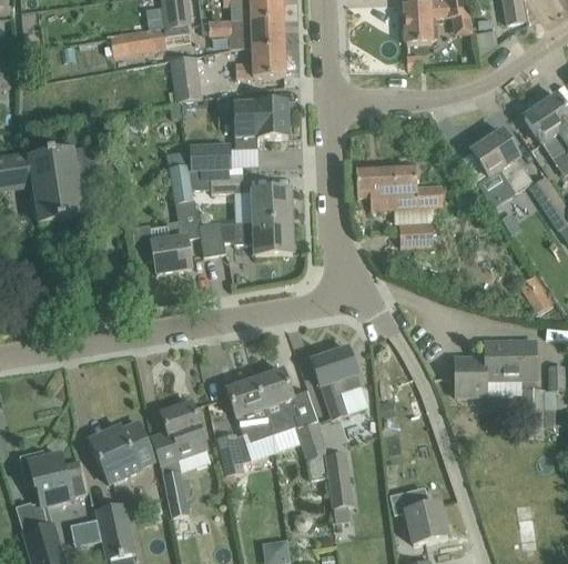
[(161,0),(165,29),(172,28),(191,24),(188,0),(161,0)]
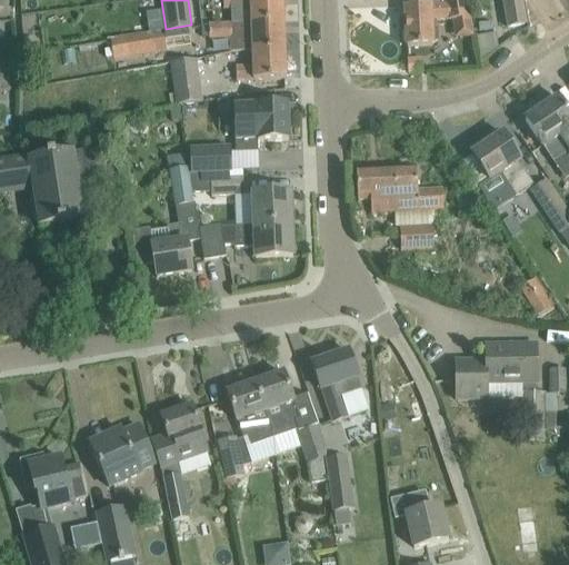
[(222,0),(223,7),(250,5),(251,20),(261,20),(283,19),(282,0),(222,0)]
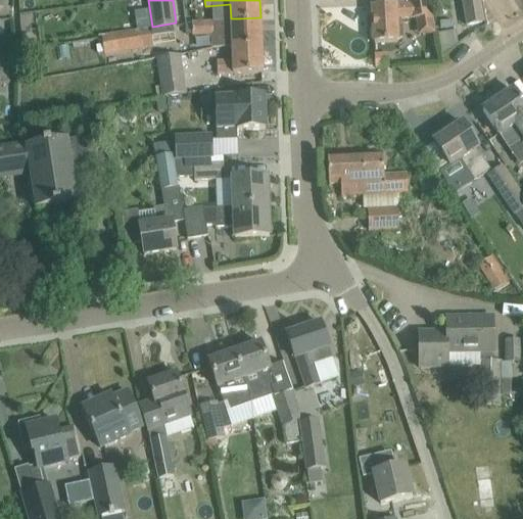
[(374,40),(382,40),(397,39),(396,16),(432,15),(430,0),(395,0),(395,2),(373,3),(374,40)]
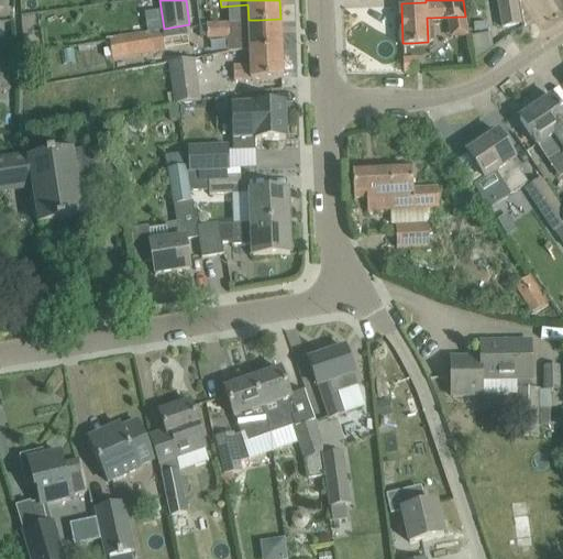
[(498,0),(503,24),(522,21),(520,10),(518,0),(498,0)]
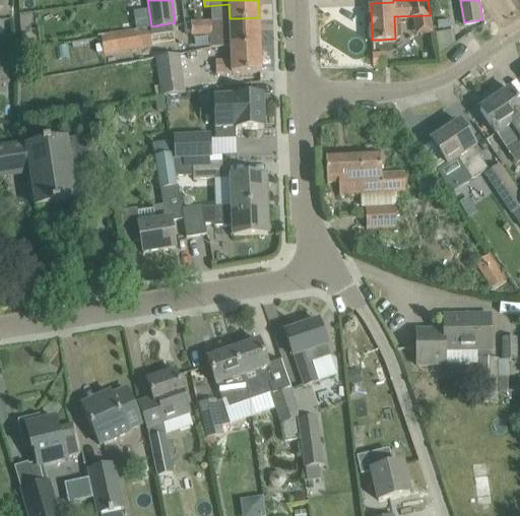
[(191,19),(192,34),(211,33),(211,45),(231,45),(260,43),(259,17),(239,18),(230,18),(191,19)]
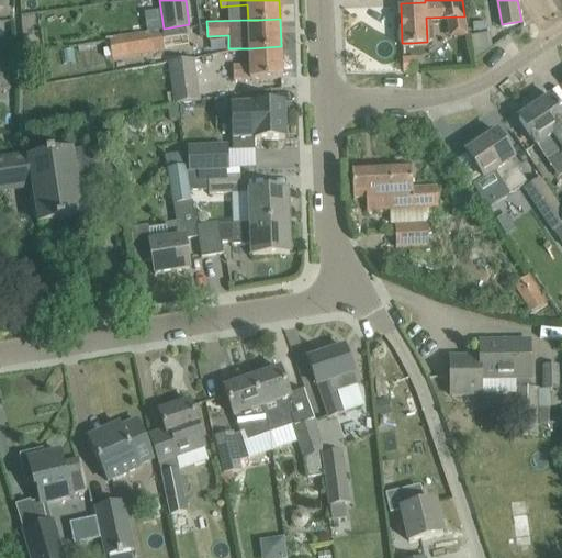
[(117,52),(127,49),(130,57),(173,48),(170,28),(164,29),(114,37),(117,52)]
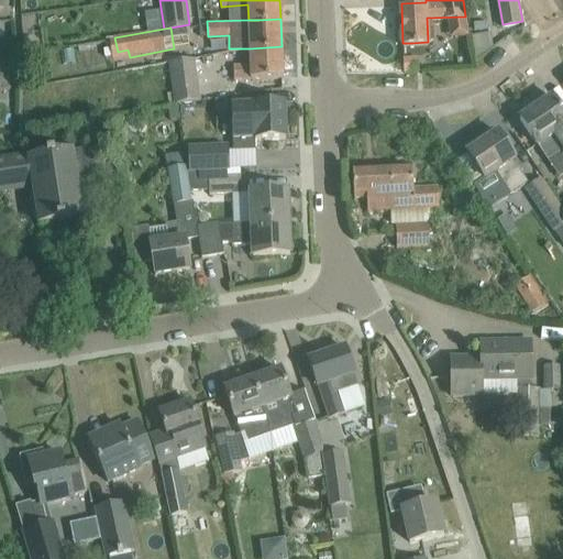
[(250,48),(250,63),(234,64),(235,77),(283,76),(282,46),(250,48)]
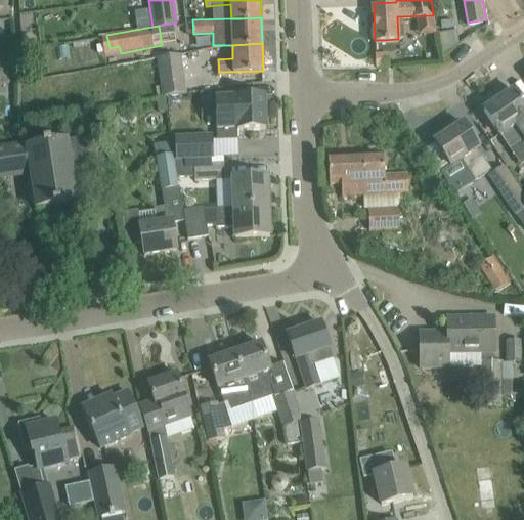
[(376,66),(389,66),(389,51),(376,51),(376,66)]
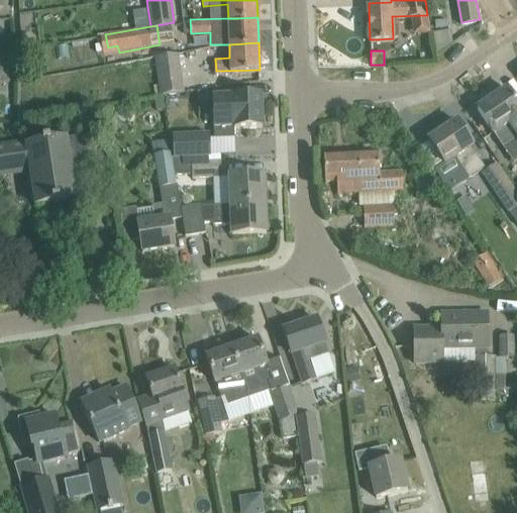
[(160,94),(185,90),(179,52),(154,55),(160,94)]
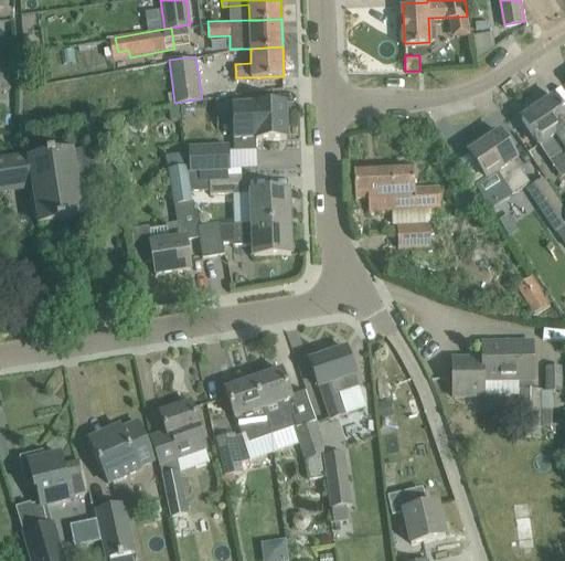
[(564,110),(554,95),(522,117),(525,122),(534,135),(539,143),(540,144),(545,152),(548,158),(564,147),(564,148),(564,110)]
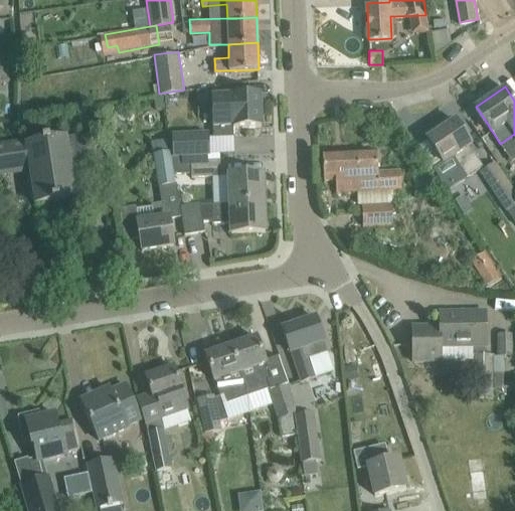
[(232,94),(212,94),(213,126),(214,136),(235,135),(235,126),(240,125),(261,125),(260,93),(255,93),(232,94)]
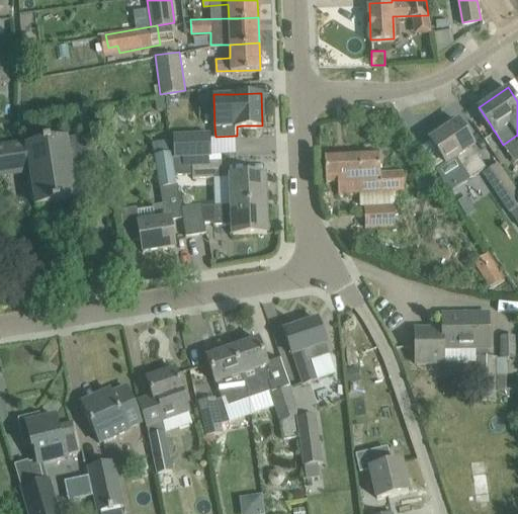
[(473,144),(458,120),(430,139),(446,163),(459,154),(464,161),(460,163),(469,177),(486,166),(482,160),(483,159),(472,144),(473,144)]
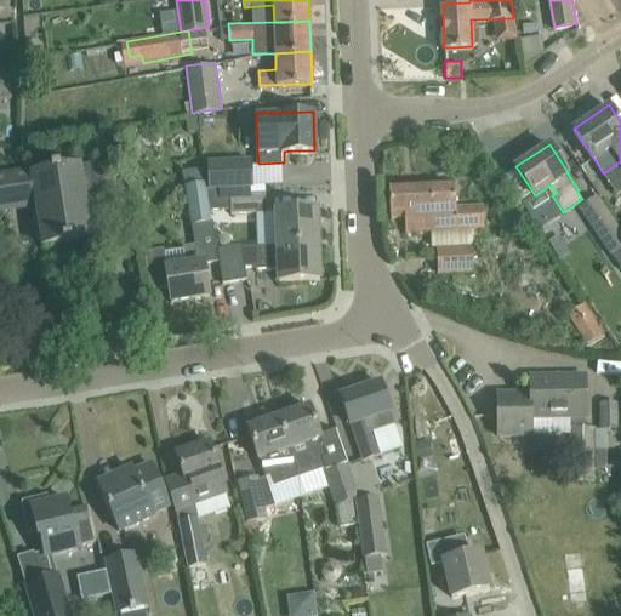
[(91,238),(85,195),(125,189),(119,157),(32,170),(32,167),(0,171),(0,209),(35,204),(43,245),(91,238)]
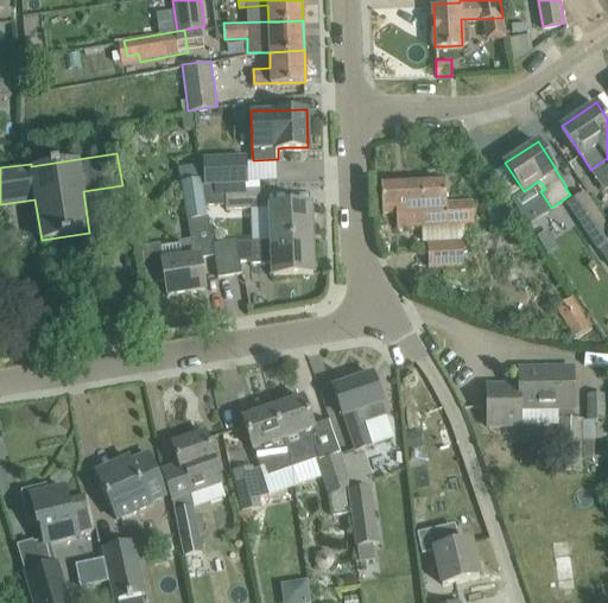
[(246,156),(203,157),(204,181),(204,183),(247,182),(246,156)]
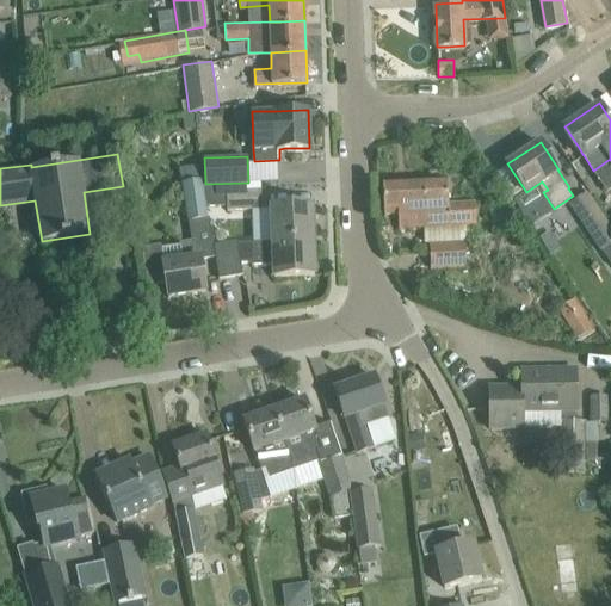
[(198,160),(180,165),(183,179),(189,221),(192,240),(196,239),(199,257),(201,257),(201,259),(216,257),(214,243),(207,204),(203,184),(202,175),(201,177),(201,175),(198,160)]
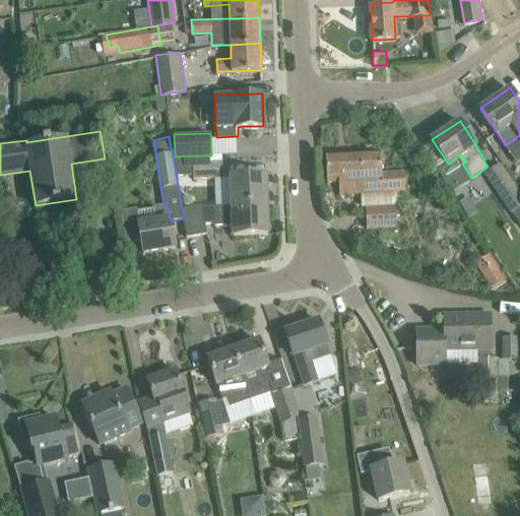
[(380,149),(326,152),(326,156),(327,181),(339,180),(339,192),(361,191),(362,206),(366,206),(386,204),(394,204),(394,189),(405,189),(404,171),(382,172),(380,149)]
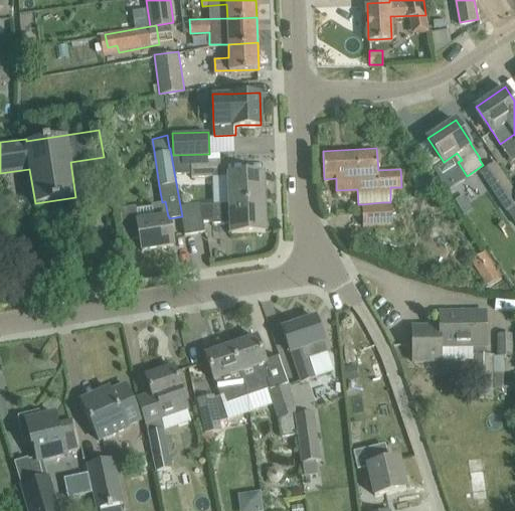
[(209,154),(173,155),(176,173),(191,172),(191,176),(221,175),(220,157),(209,157),(209,154)]
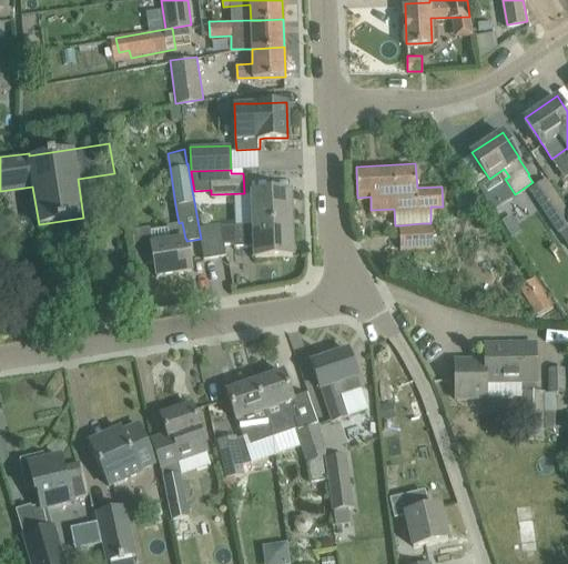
[(567,208),(547,177),(529,188),(558,232),(560,231),(567,242),(567,208)]
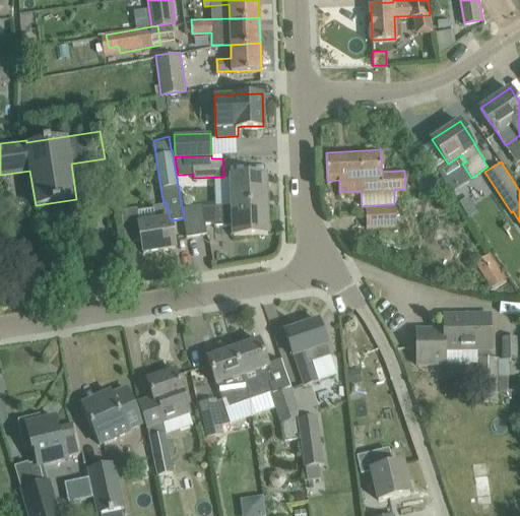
[(245,174),(231,175),(232,205),(258,204),(262,204),(266,203),(265,173),(260,174),(245,174)]
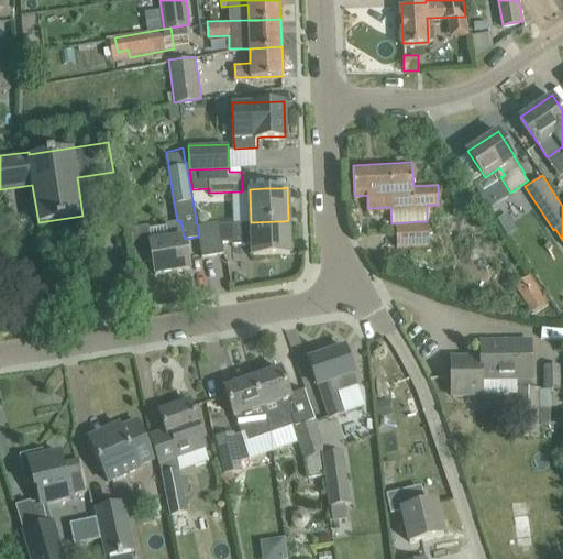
[(148,223),(131,227),(136,261),(153,258),(155,272),(189,266),(188,260),(186,244),(185,239),(185,237),(184,237),(180,220),(177,221),(165,222),(165,225),(150,227),(148,223)]
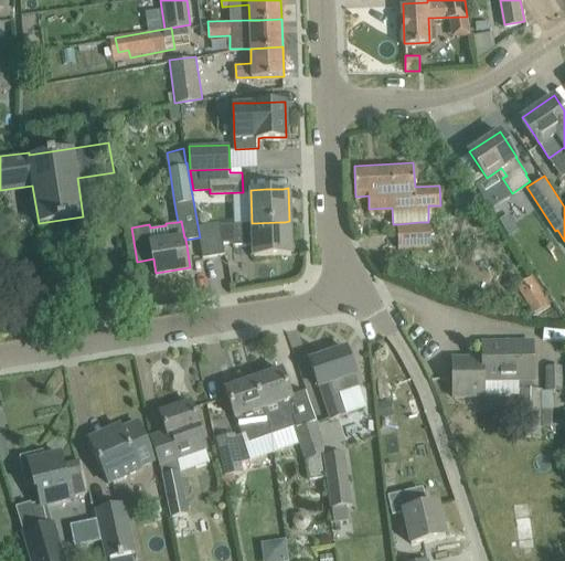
[(220,221),(198,225),(200,237),(203,256),(225,253),(223,241),(233,241),(233,223),(221,223),(220,221)]
